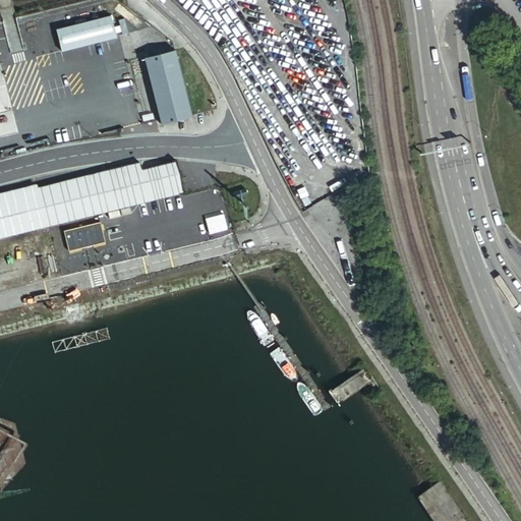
[(101,15),(47,29),(52,51),(107,37),(101,15)]
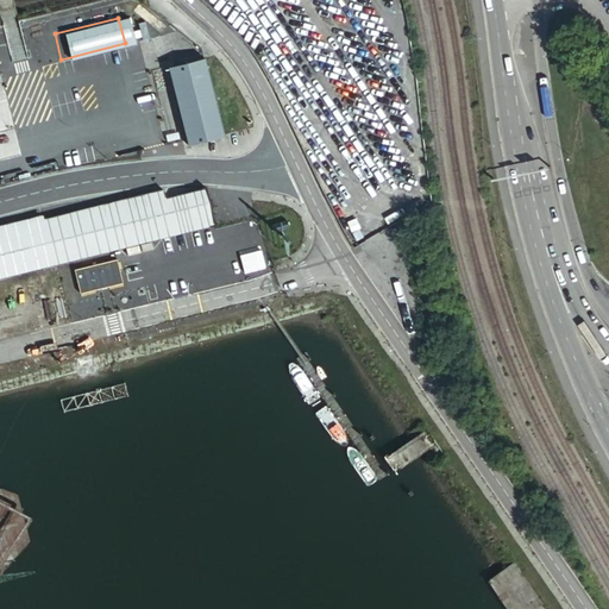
[(145,20),(133,24),(137,41),(150,37),(145,20)]
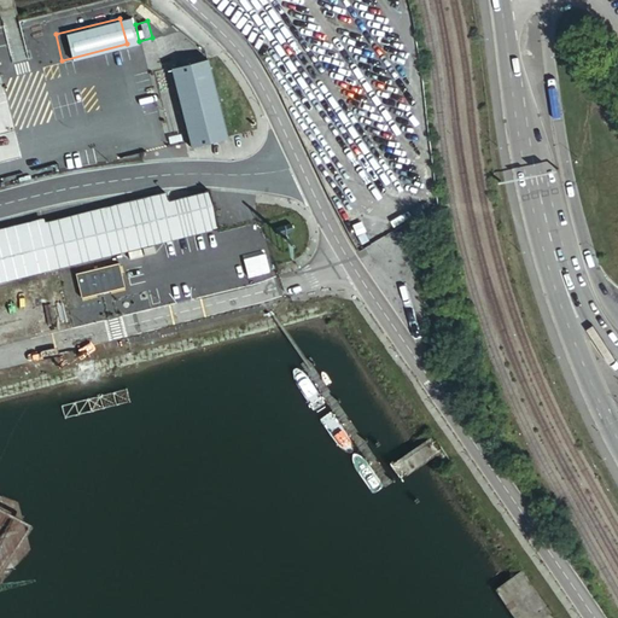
[(226,138),(207,60),(170,69),(191,146),(226,138)]
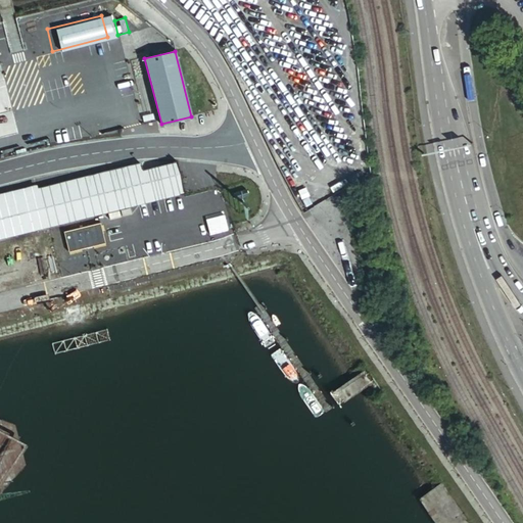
[(517,67),(506,52),(500,57),(510,73),(517,67)]
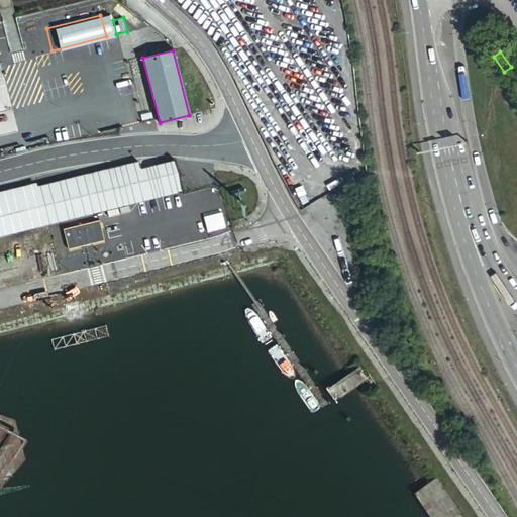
[(0,111),(11,109),(0,60),(0,111)]
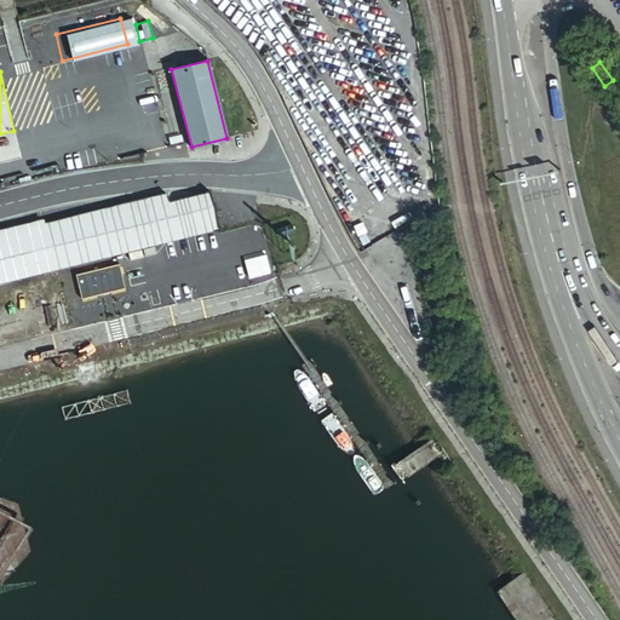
[(0,282),(218,228),(208,193),(168,202),(166,194),(41,225),(40,220),(0,230),(0,282)]
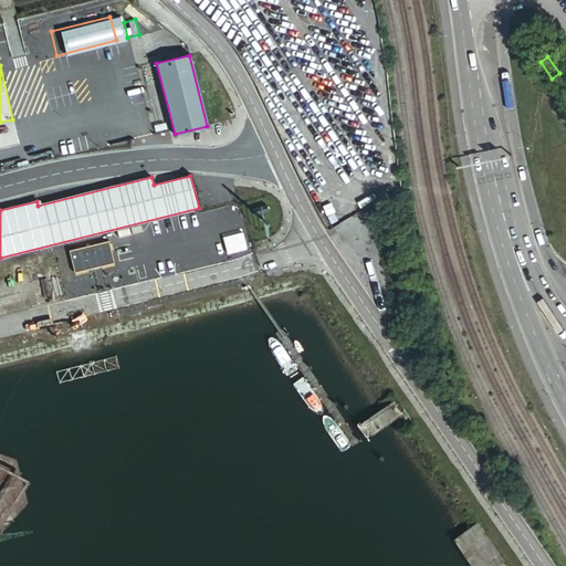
[(252,209),(254,216),(268,211),(265,205),(252,209)]
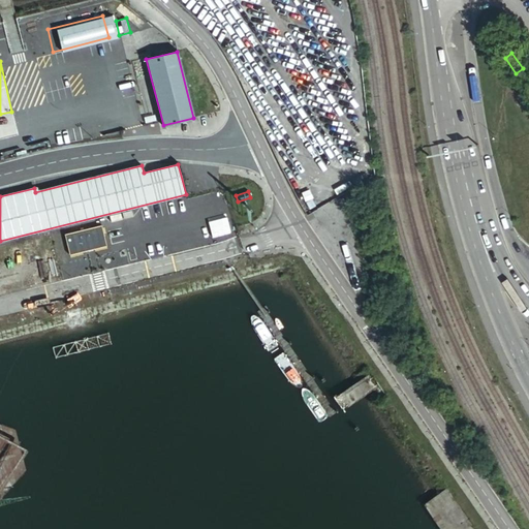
[(121,213),(110,216),(111,221),(122,219),(121,213)]
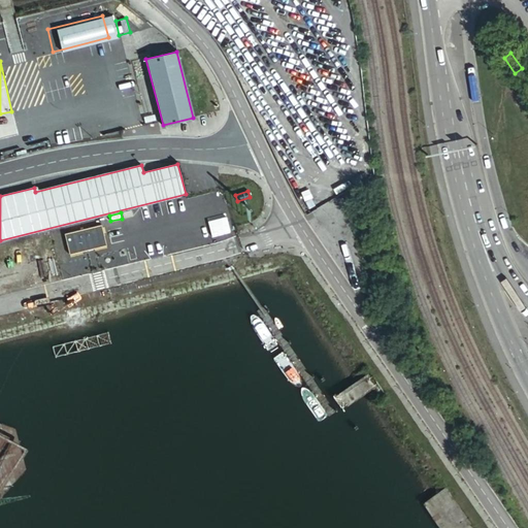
[(65,233),(70,253),(106,243),(101,224),(65,233)]
